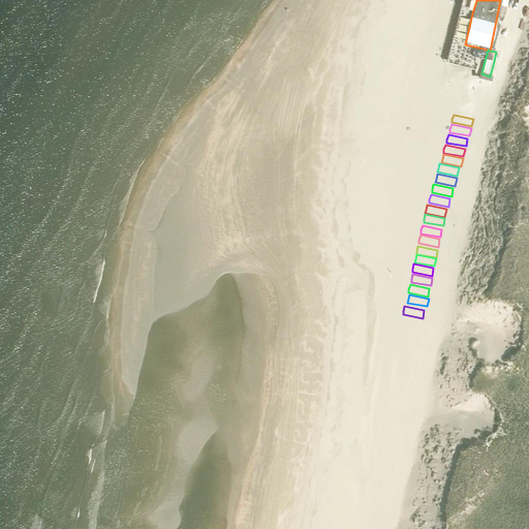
[(400,320),(399,324),(418,328),(421,320),(401,316),(400,320)]
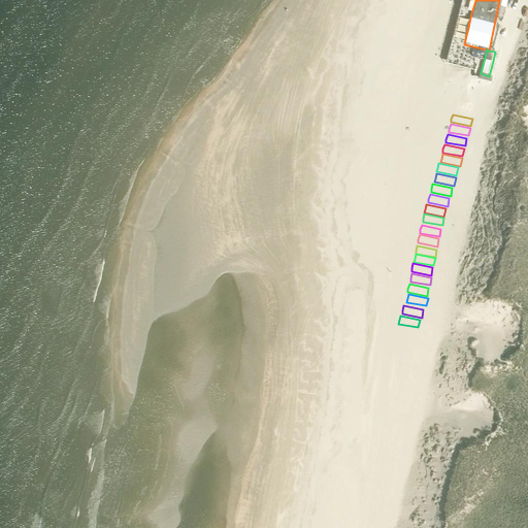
[(399,330),(398,334),(418,337),(420,330),(400,326),(399,330)]
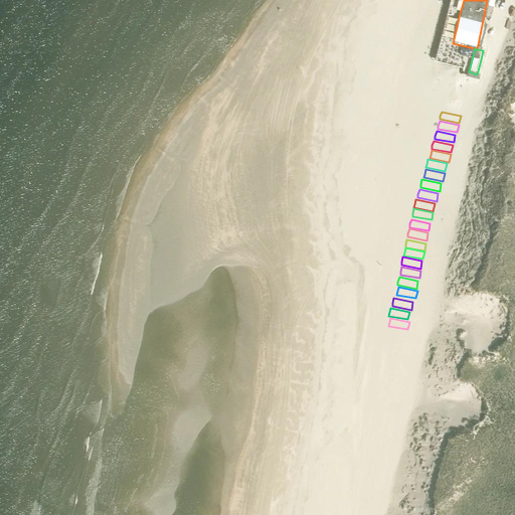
[(388,333),(387,336),(406,339),(408,332),(389,328),(388,333)]
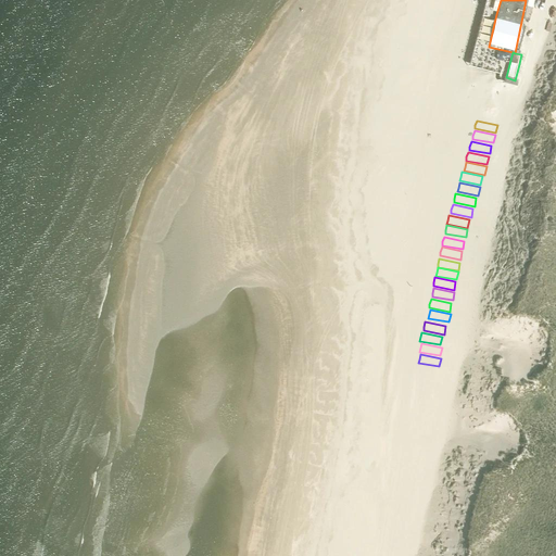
[(416,369),(416,374),(436,377),(438,369),(417,365),(416,369)]
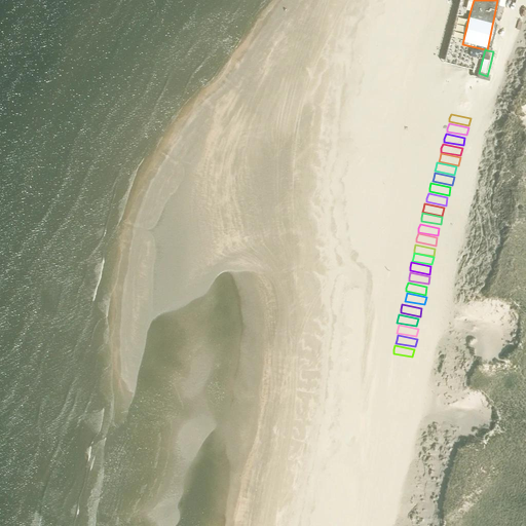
[(390,361),(389,364),(409,367),(411,360),(391,355),(390,361)]
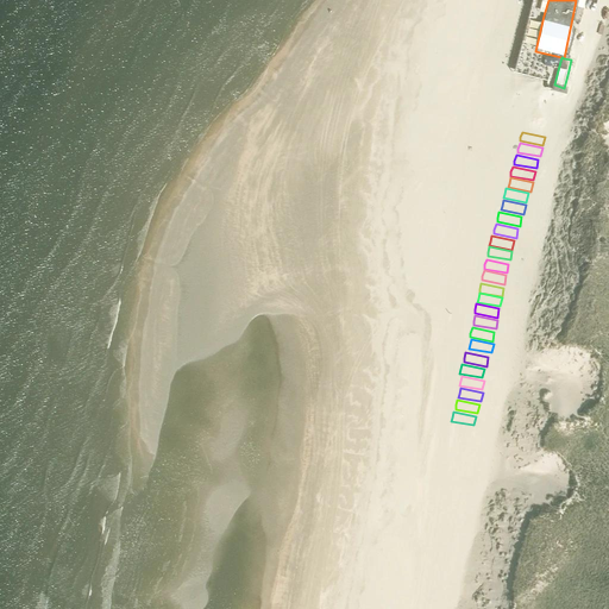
[(449,428),(449,432),(470,437),(472,427),(450,422),(449,428)]
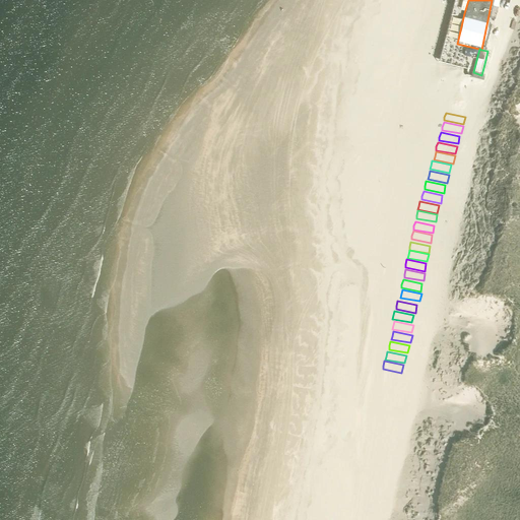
[(381,375),(381,378),(399,382),(401,374),(382,370),(381,375)]
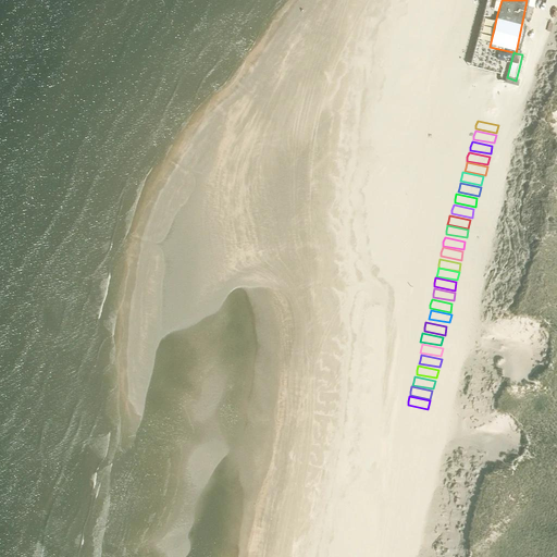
[(406,410),(406,415),(425,418),(428,410),(407,406),(406,410)]
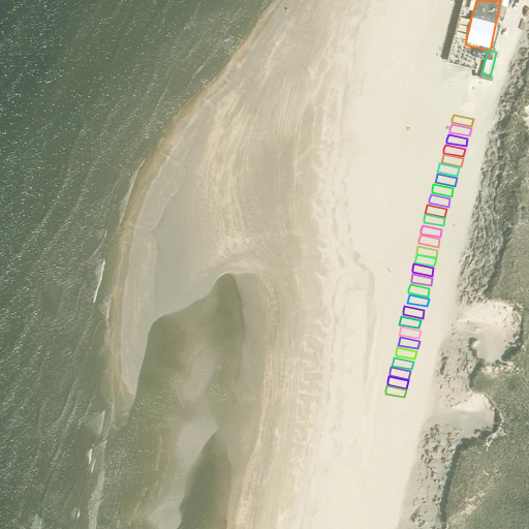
[(383,401),(383,404),(403,408),(404,400),(385,396),(383,401)]
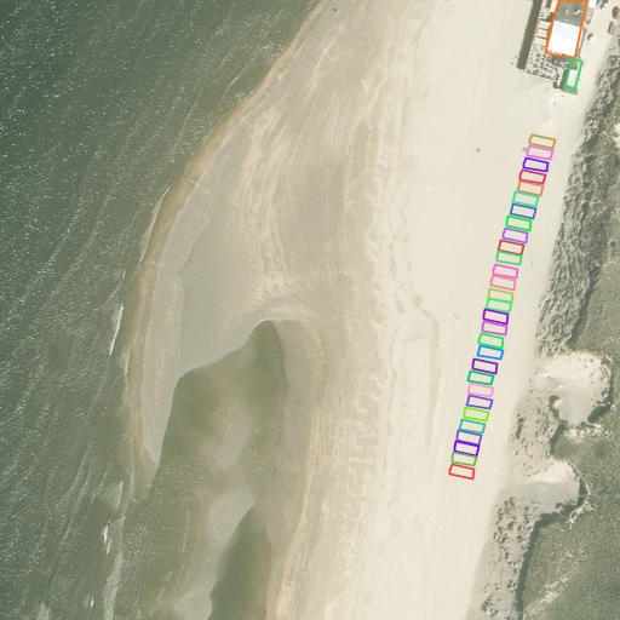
[(448,482),(447,487),(470,491),(472,482),(449,477),(448,482)]
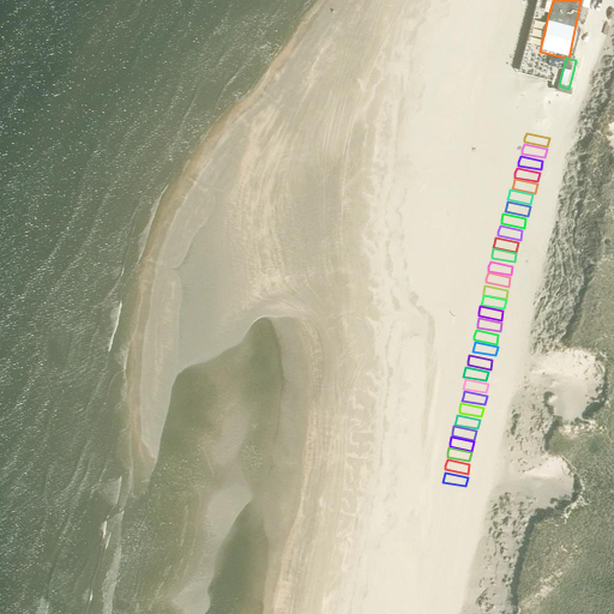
[(439,489),(439,493),(462,498),(464,488),(441,483),(439,489)]
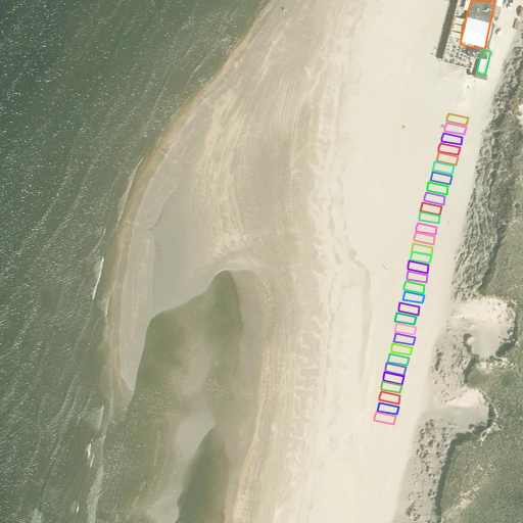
[(373,429),(373,432),(391,435),(393,428),(374,424),(373,429)]
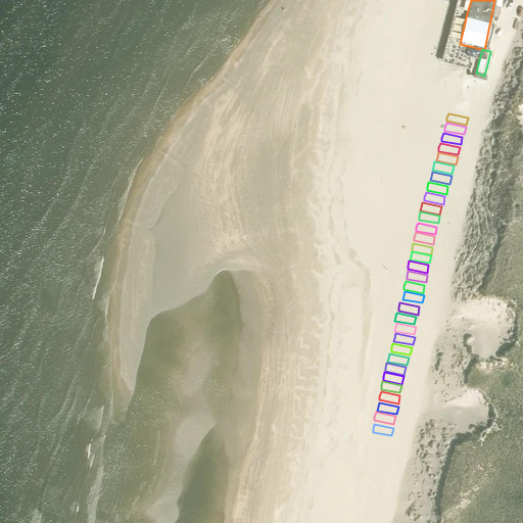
[(371,439),(371,442),(389,446),(391,438),(372,434),(371,439)]
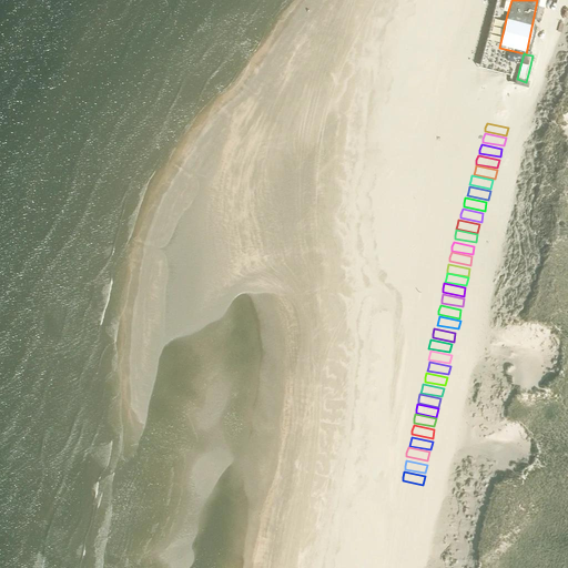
[(401,487),(399,490),(421,494),(423,486),(402,482),(401,487)]
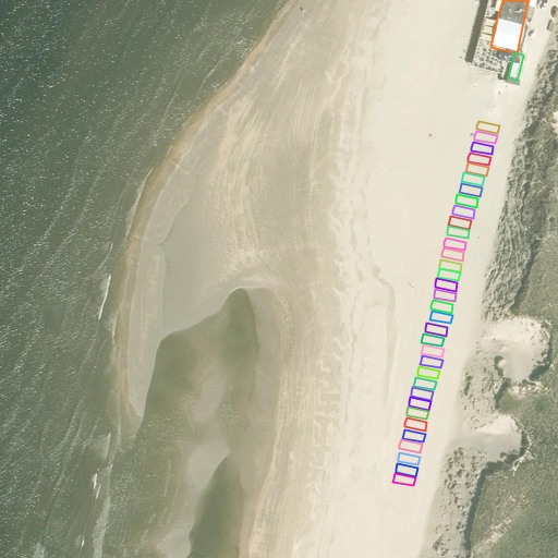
[(391,488),(390,493),(411,496),(413,488),(392,484),(391,488)]
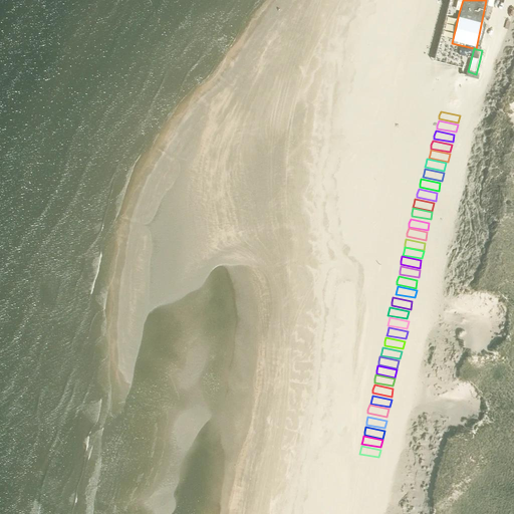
[(358,459),(358,462),(377,465),(378,458),(360,454),(358,459)]
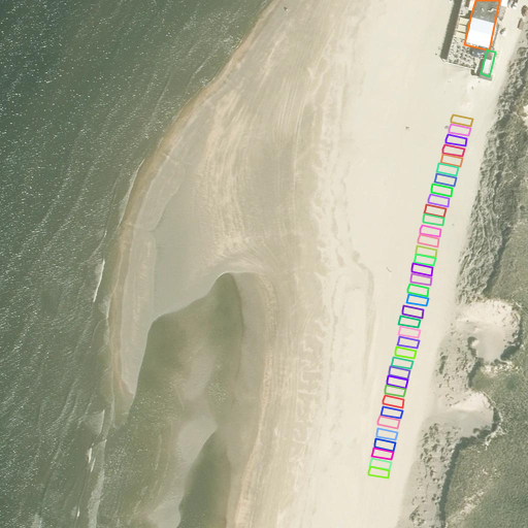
[(366,481),(365,484),(385,488),(387,480),(367,475),(366,481)]
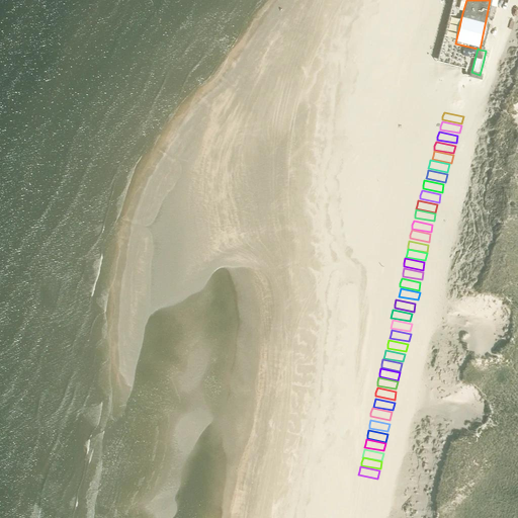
[(357,482),(357,485),(376,488),(377,481),(358,477),(357,482)]
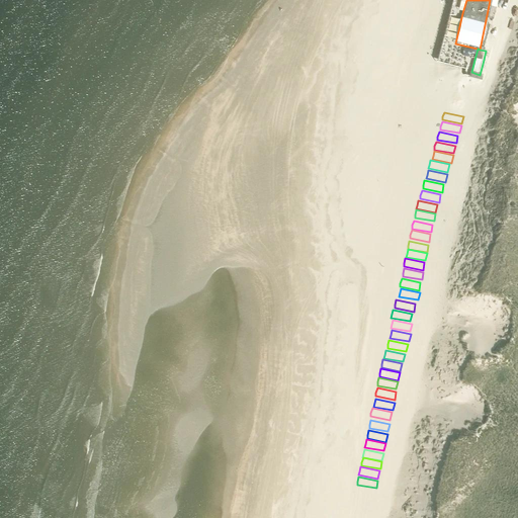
[(355,492),(355,495),(374,499),(376,491),(357,487),(355,492)]
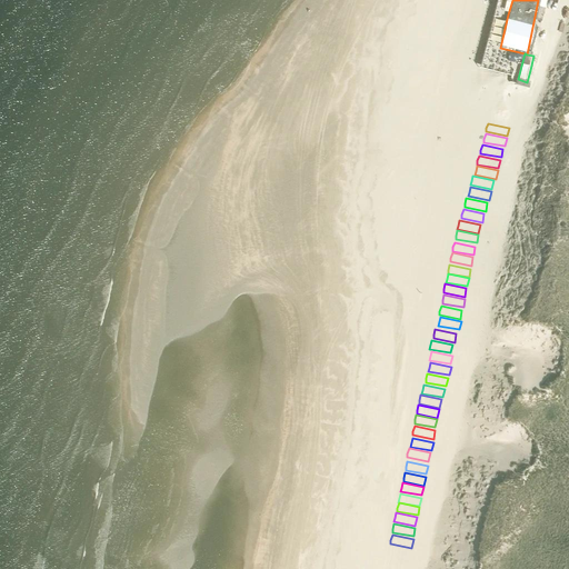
[(388,551),(388,555),(408,558),(410,550),(389,546),(388,551)]
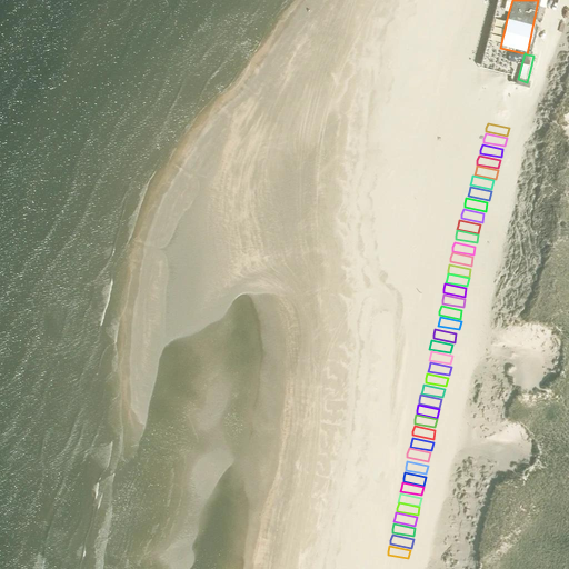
[(386,562),(385,566),(400,568),(406,568),(408,561),(387,557),(386,562)]
